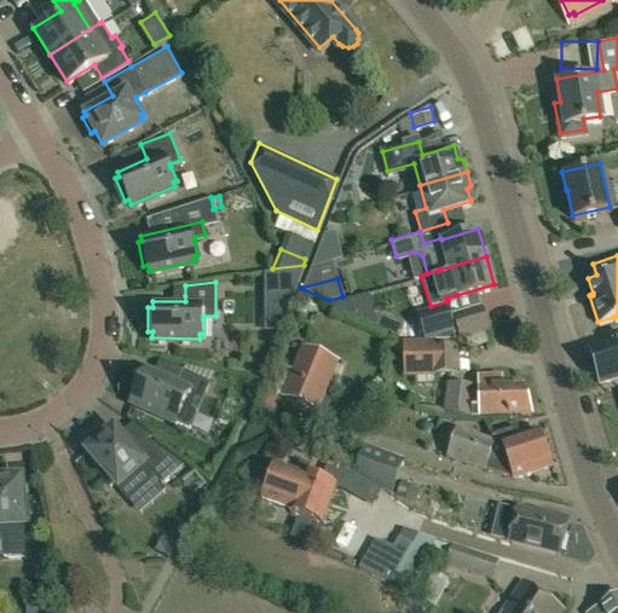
[(310,310),(315,299),(299,293),(295,304),(310,310)]
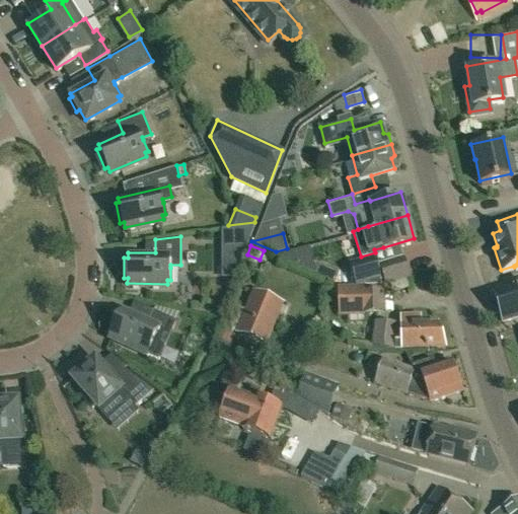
[(236,267),(242,251),(220,250),(220,275),(233,275),(236,267)]
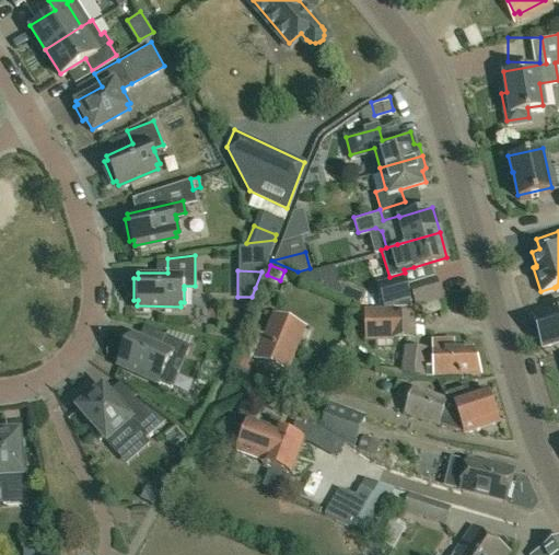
[(405,273),(389,277),(377,280),(385,307),(412,305),(411,303),(410,303),(409,299),(411,299),(406,280),(405,273)]
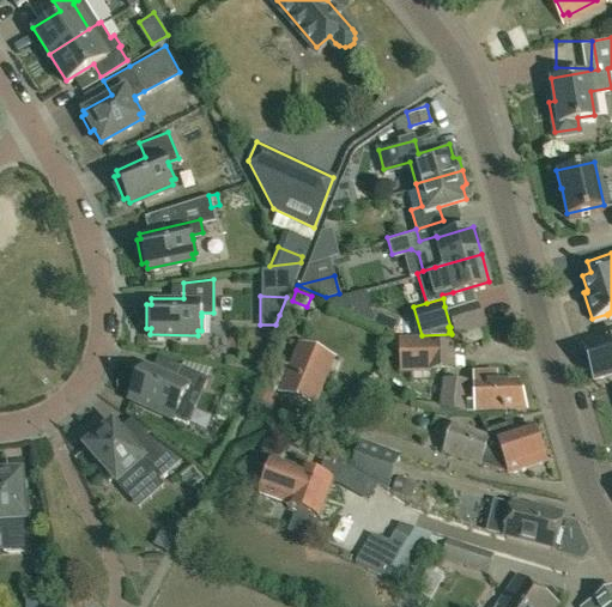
[(346,307),(373,319),(368,301),(346,307)]
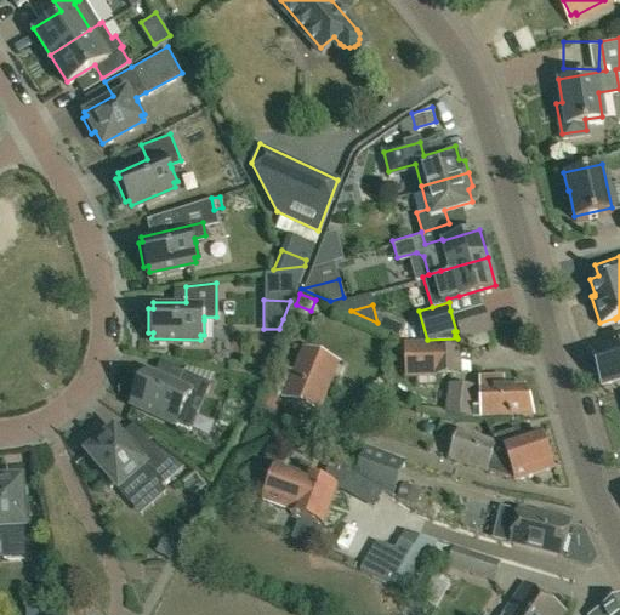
[(461,335),(488,326),(482,305),(455,313),(461,335)]
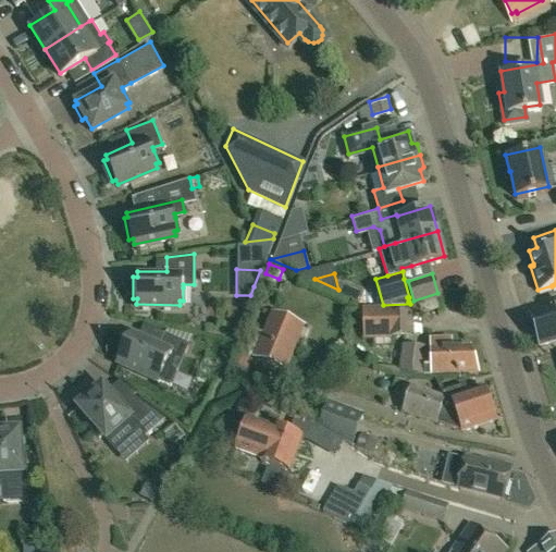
[(555,301),(529,310),(539,342),(555,335),(555,301)]
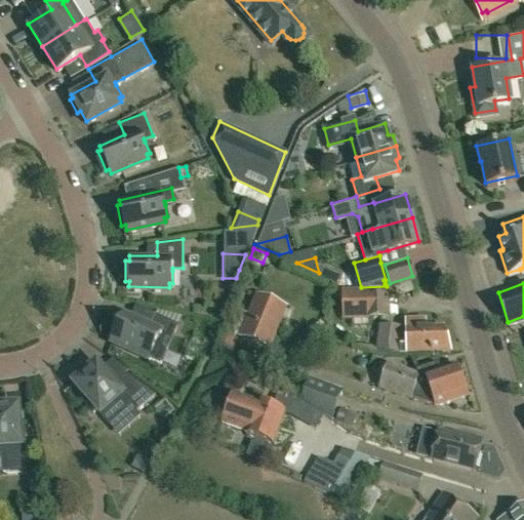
[(387,289),(387,286),(361,287),(340,287),(341,314),(366,313),(366,314),(388,313),(387,289)]
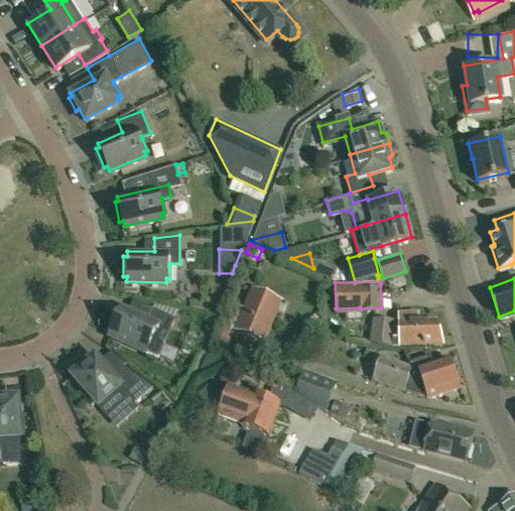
[(264,339),(281,297),(251,285),(243,303),(231,298),(222,321),(234,326),(264,339)]
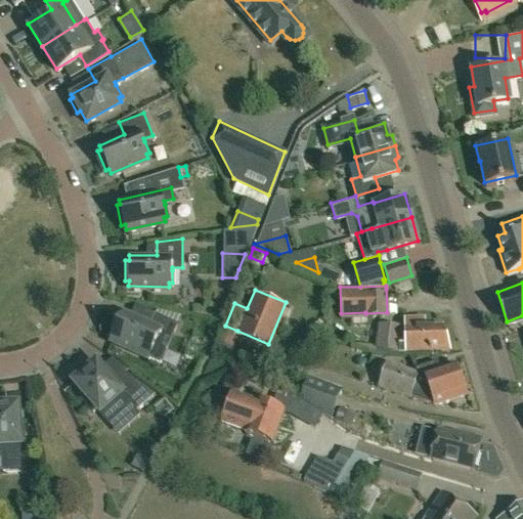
[(165,348),(177,320),(154,310),(147,322),(123,310),(121,315),(118,313),(109,333),(113,334),(111,339),(146,355),(147,353),(159,359),(164,348),(165,348)]
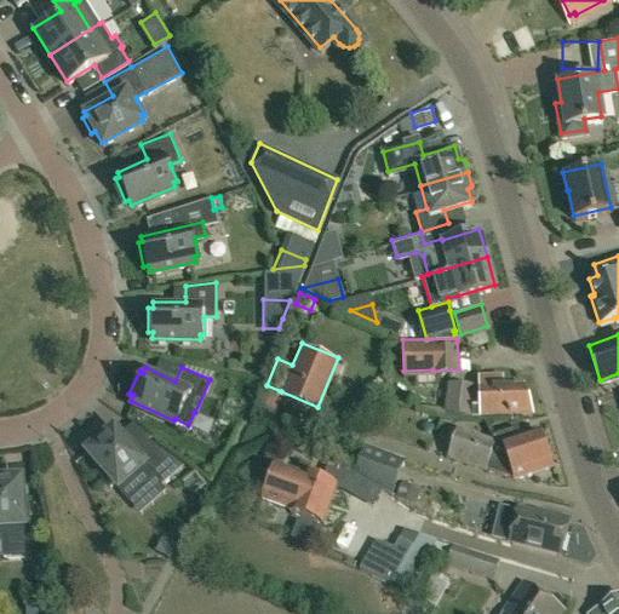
[(500,382),(500,372),(479,373),(479,390),(473,390),(474,384),(448,379),(445,409),(468,412),(531,411),(522,382),(500,382)]
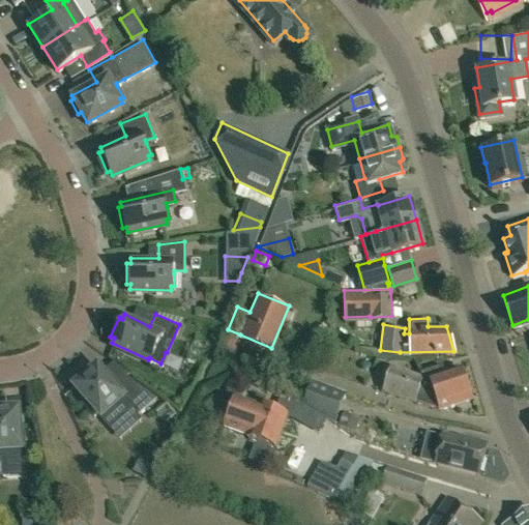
[(439,406),(470,396),(460,365),(444,370),(441,361),(418,370),(419,373),(390,363),(382,387),(439,406)]
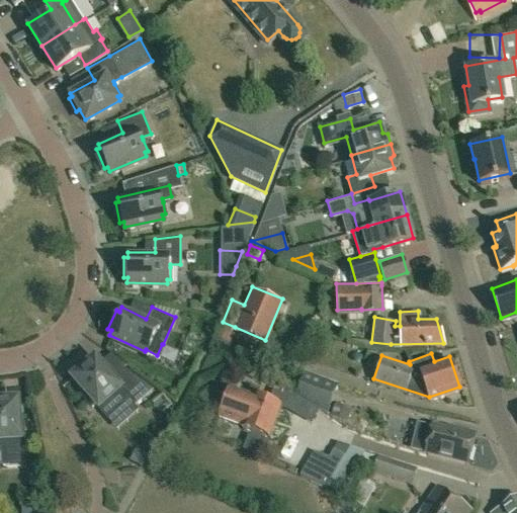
[(91,357),(89,354),(77,364),(80,367),(71,374),(84,390),(82,393),(91,404),(94,401),(97,405),(111,393),(120,402),(127,396),(134,403),(152,387),(123,365),(111,375),(94,355),(91,357)]
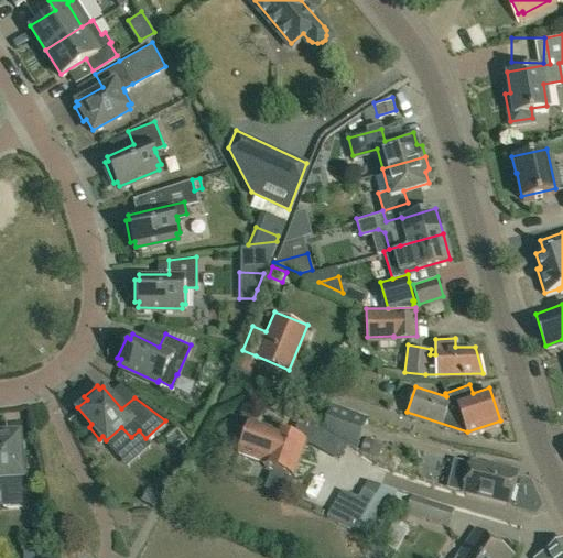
[(356,445),(363,426),(327,413),(323,425),(356,445)]
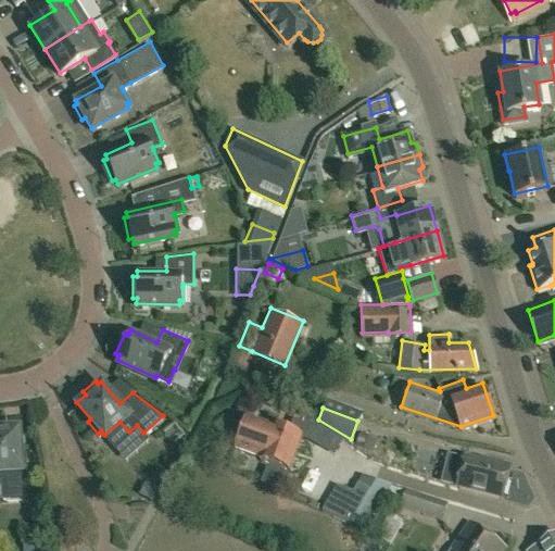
[(289,466),(301,433),(248,413),(236,445),(260,453),(260,455),(289,466)]
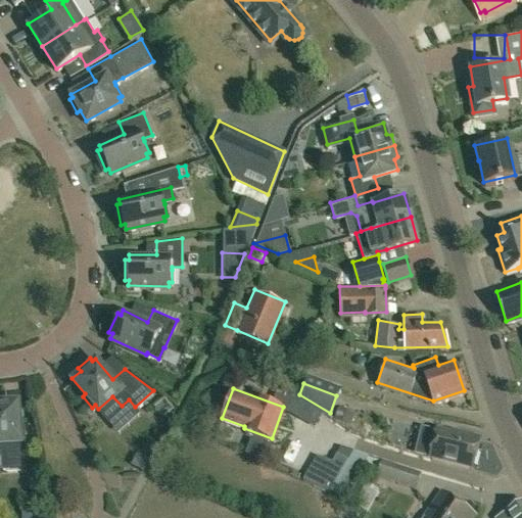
[(5,402),(5,397),(0,397),(0,455),(1,455),(0,441),(19,440),(19,435),(22,435),(21,421),(18,421),(17,401),(5,402)]
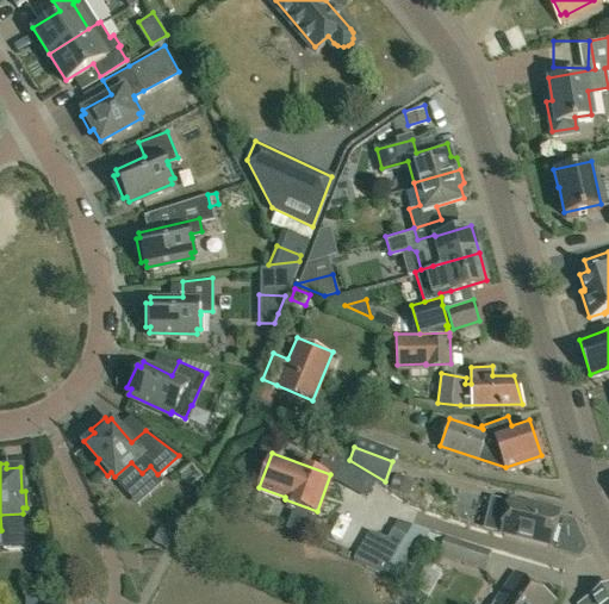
[(395,473),(389,487),(403,492),(408,478),(395,473)]
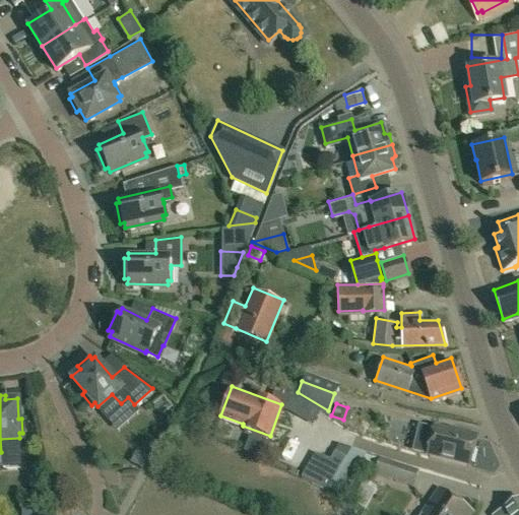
[(457,430),(434,424),(427,451),(468,461),(475,432),(457,428),(457,430)]
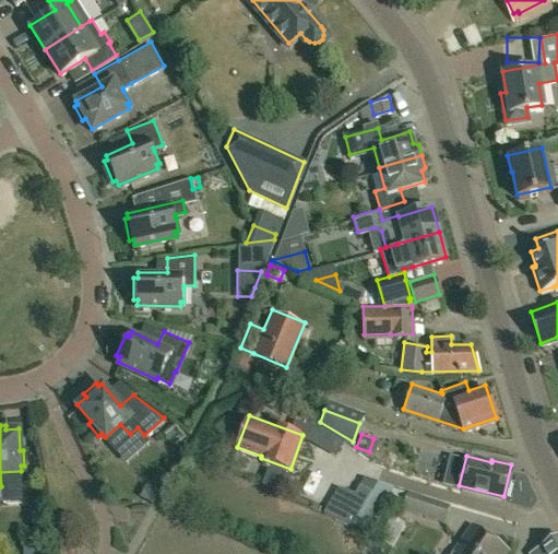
[(407,488),(393,484),(378,479),(354,522),(367,530),(387,496),(403,502),(401,505),(443,519),(450,501),(408,486),(407,488)]
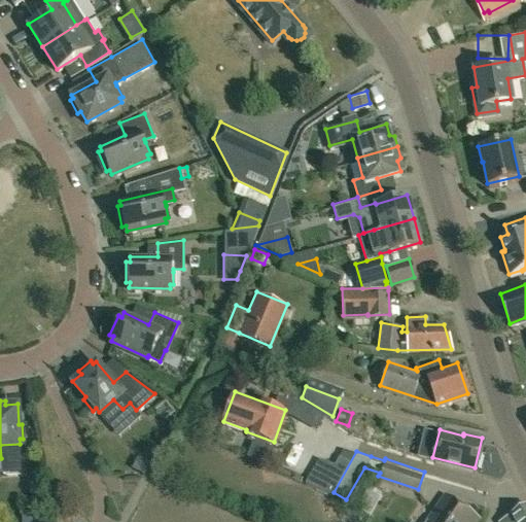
[(332,492),(350,460),(339,455),(335,461),(319,455),(305,480),(332,492)]
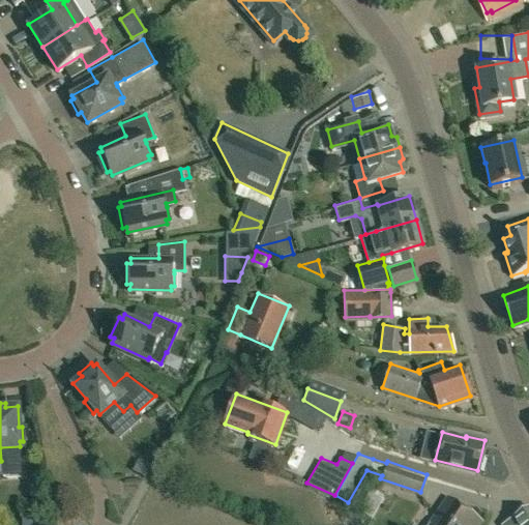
[(476,524),(481,519),(447,494),(424,524),(476,524)]
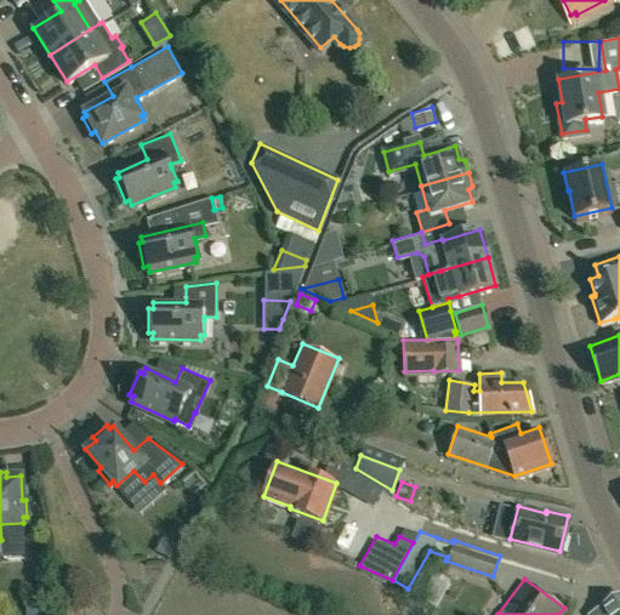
[(619,614),(619,591),(601,603),(601,604),(586,613),(587,614),(619,614)]
